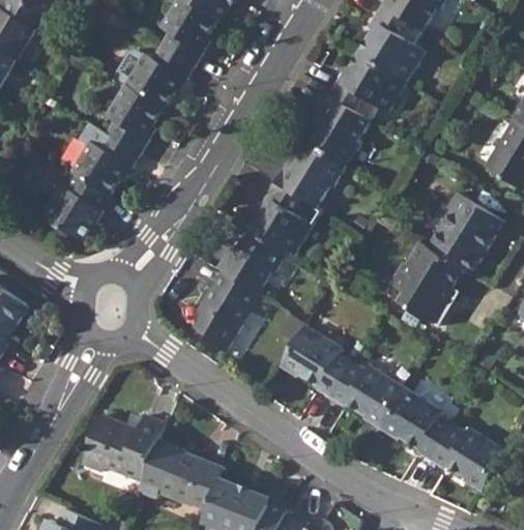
[(0,52),(13,60),(40,17),(13,0),(3,0),(0,5),(0,52)]
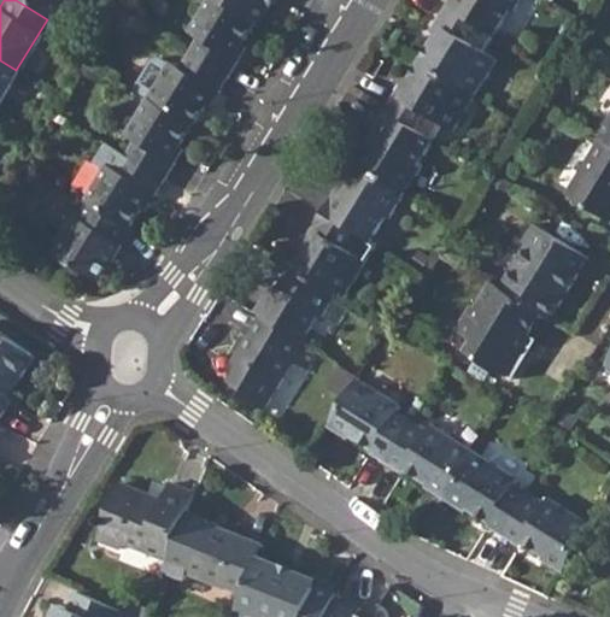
[(16,0),(47,19),(50,21),(62,0),(16,0)]
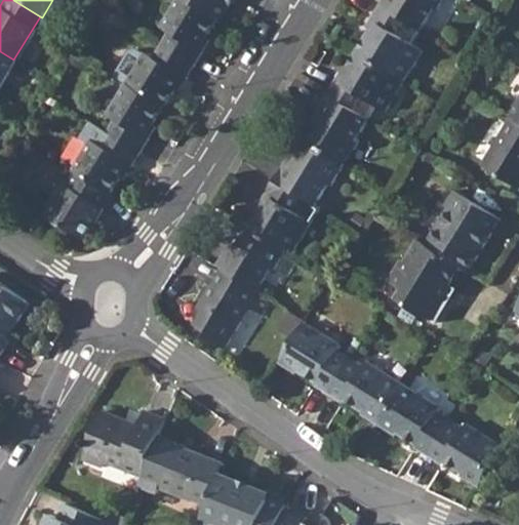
[(158,46),(190,66),(199,52),(195,50),(213,21),(181,0),(173,0),(157,28),(165,33),(158,46)]
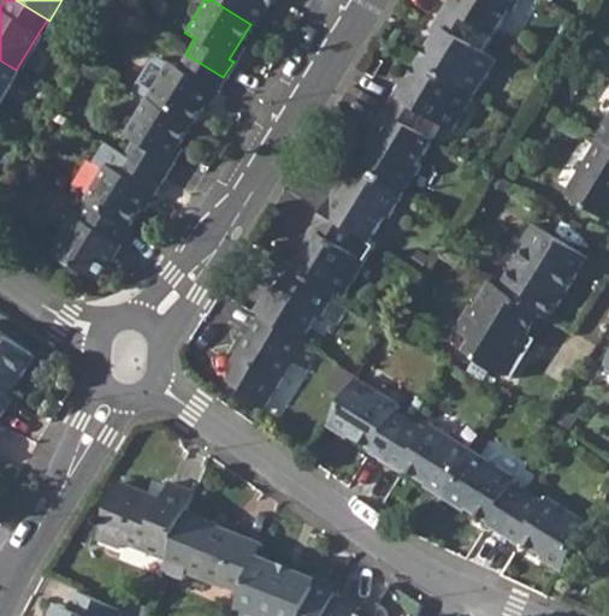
[(212,0),(250,24),(253,24),(267,0),(212,0)]
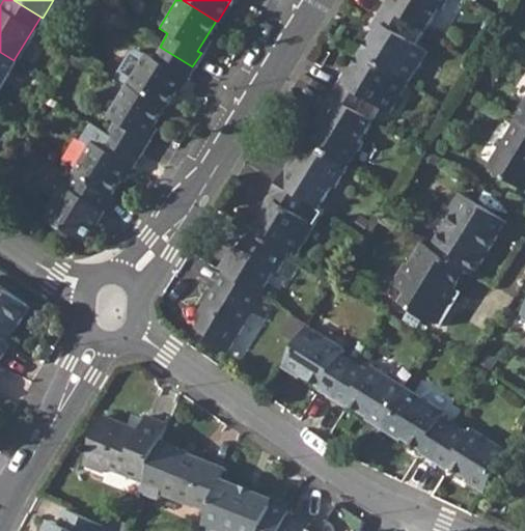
[(383,0),(380,6),(420,31),(435,8),(437,10),(443,0),(383,0)]
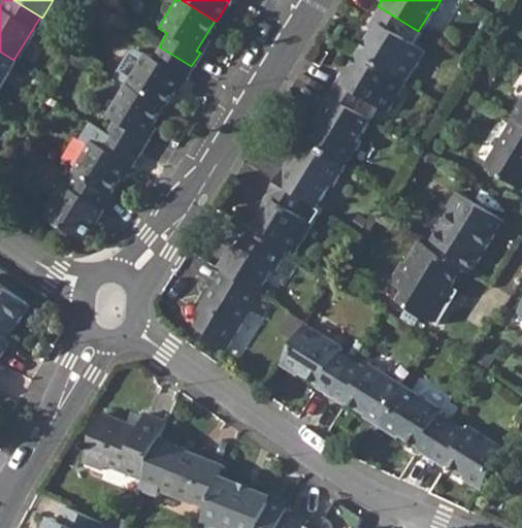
[(356,53),(402,81),(421,51),(410,43),(418,31),(378,6),(364,28),(369,31),(356,53)]
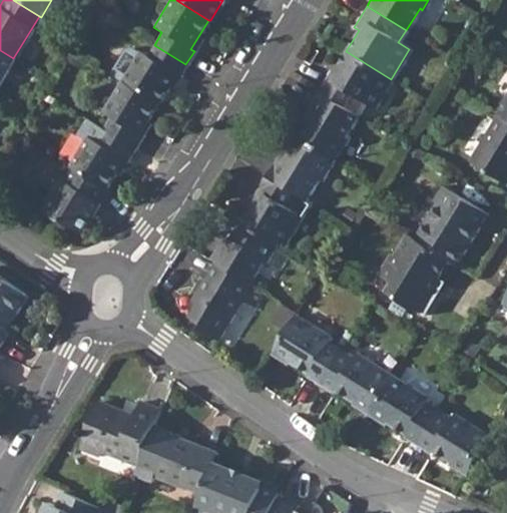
[(120,82),(156,104),(173,76),(177,78),(185,64),(154,45),(146,57),(128,47),(122,49),(107,74),(120,82)]
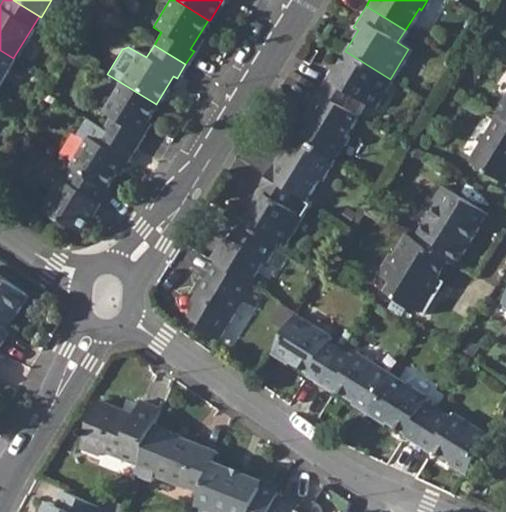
[(0,79),(13,58),(0,50),(0,79)]
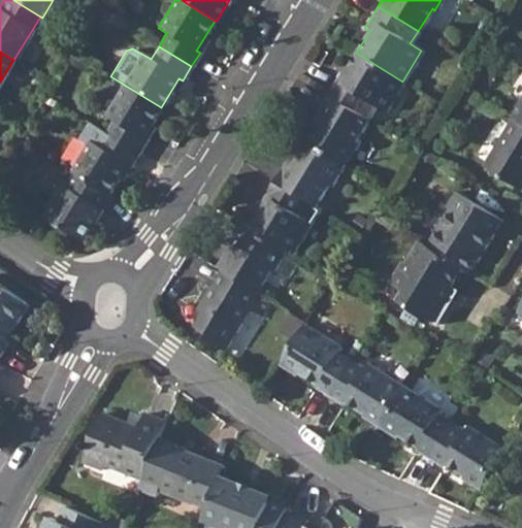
[(384,112),(402,81),(356,53),(343,75),(338,73),(325,95),(366,120),(374,106),(384,112)]
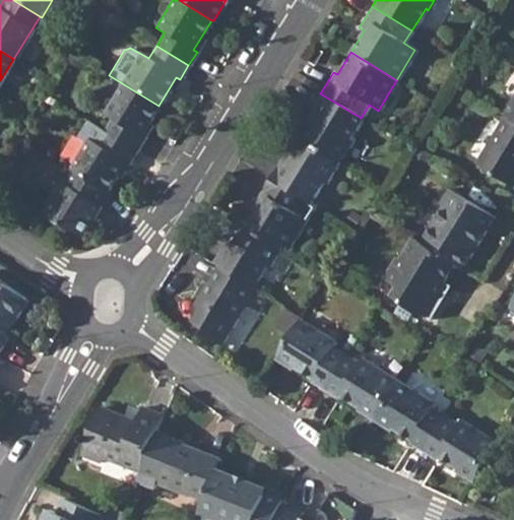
[(103,131),(135,151),(143,138),(140,135),(158,106),(122,83),(103,115),(111,119),(103,131)]
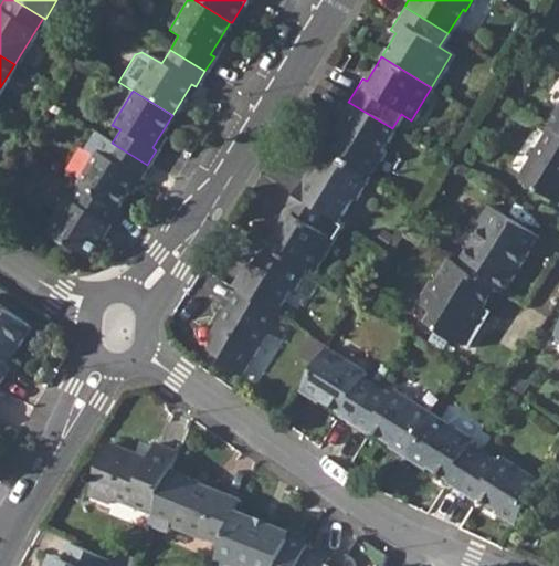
[(558,103),(546,127),(558,135),(558,93),(558,94),(558,103)]
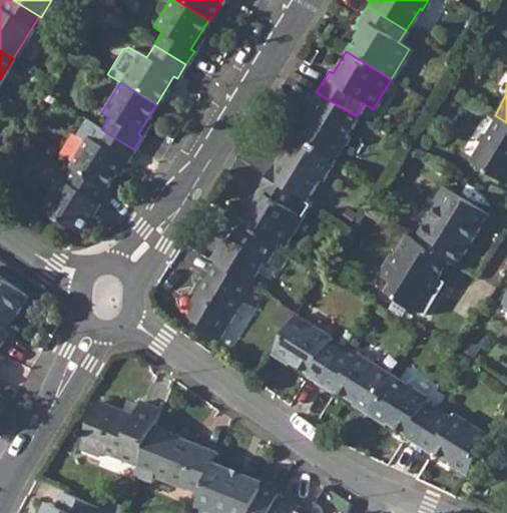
[(296,138),(332,161),(345,140),(343,138),(356,116),(316,92),(303,113),(309,117),(296,138)]
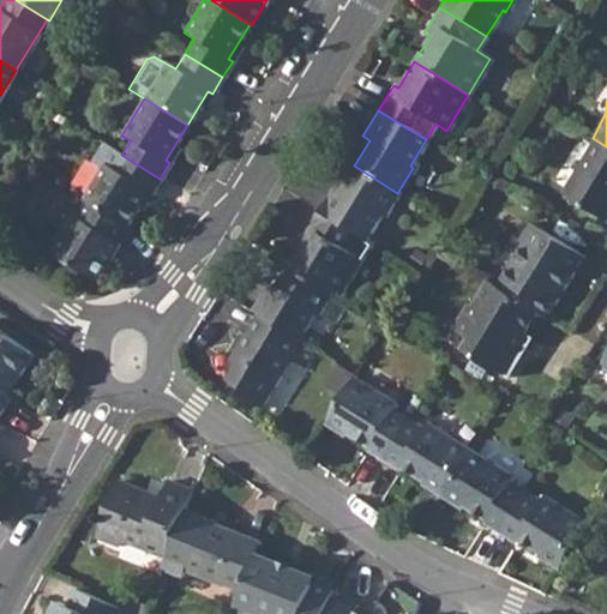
[(559,194),(602,221),(606,212),(606,146),(593,138),(559,194)]
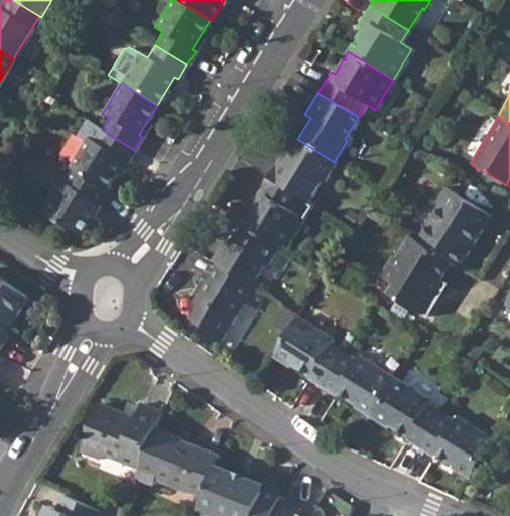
[(71,170),(104,190),(122,161),(125,163),(134,150),(102,130),(94,143),(86,138),(68,168),(71,170)]
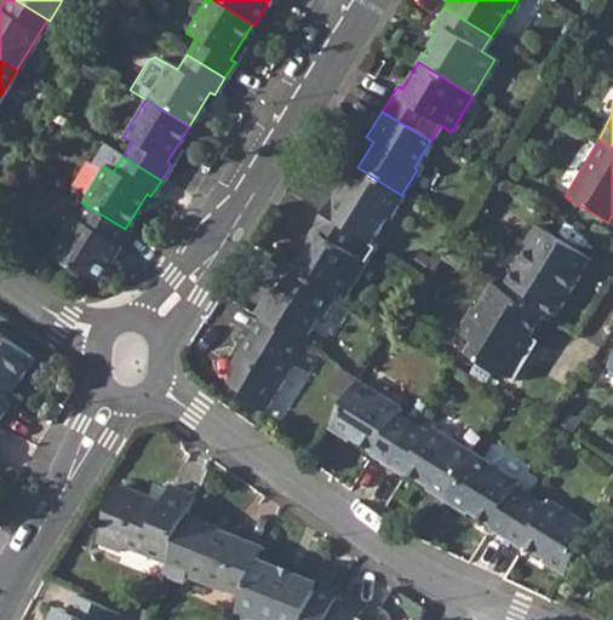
[(318,213),(366,244),(382,218),(385,220),(401,195),(357,167),(342,193),(334,189),(318,213)]
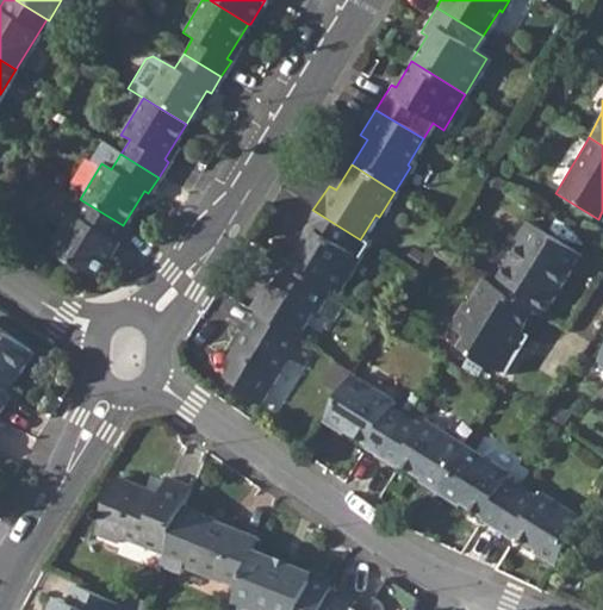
[(47,254),(64,266),(67,262),(94,279),(106,259),(103,257),(123,225),(84,201),(74,217),(72,215),(47,254)]
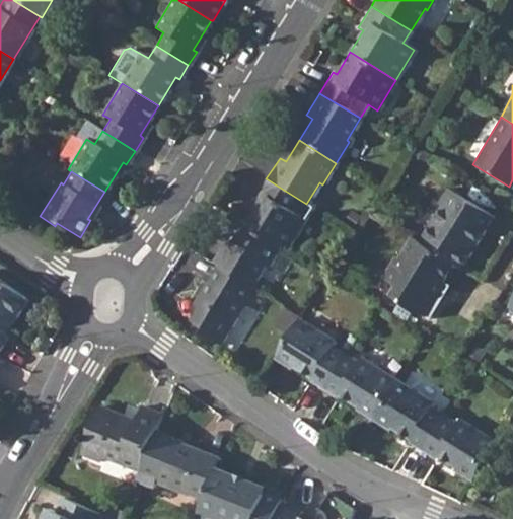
[(279,246),(284,250),(311,207),(306,204),(266,178),(252,201),(255,203),(242,224),(279,246)]
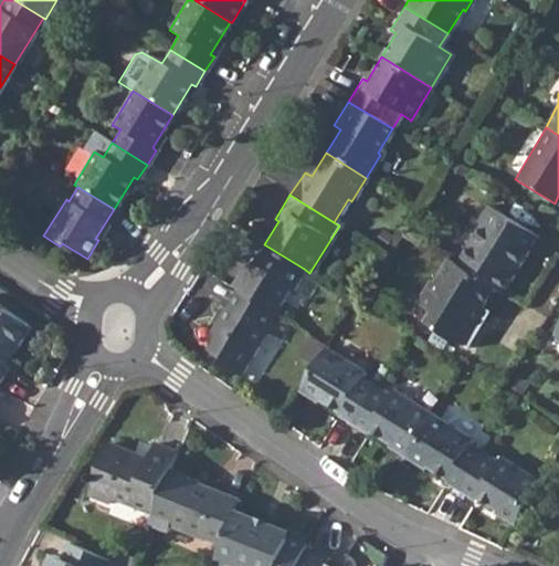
[(493,289),(499,293),(525,251),(520,249),(529,233),(484,206),(474,221),(478,223),(467,240),(470,241),(455,265),(493,289)]
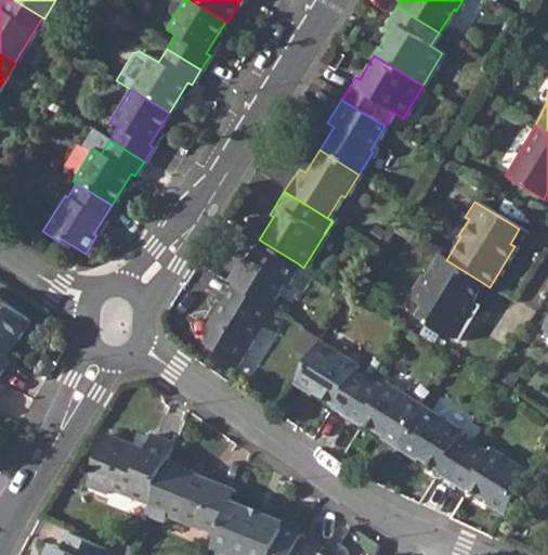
[(510,244),(514,246),(523,231),(519,229),(510,244)]
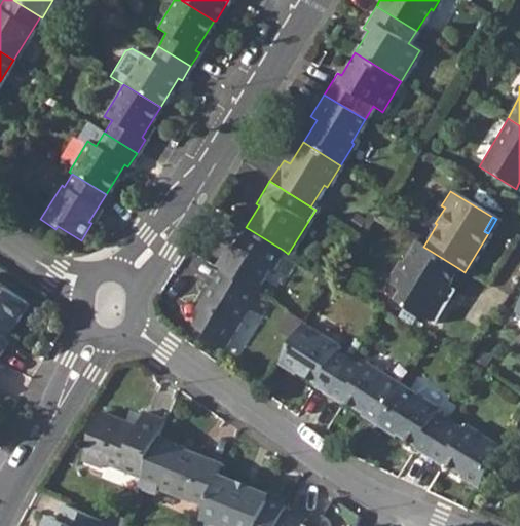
[(217,270),(253,292),(266,270),(269,271),(283,250),(246,227),(232,249),(226,246),(212,267),(217,270)]
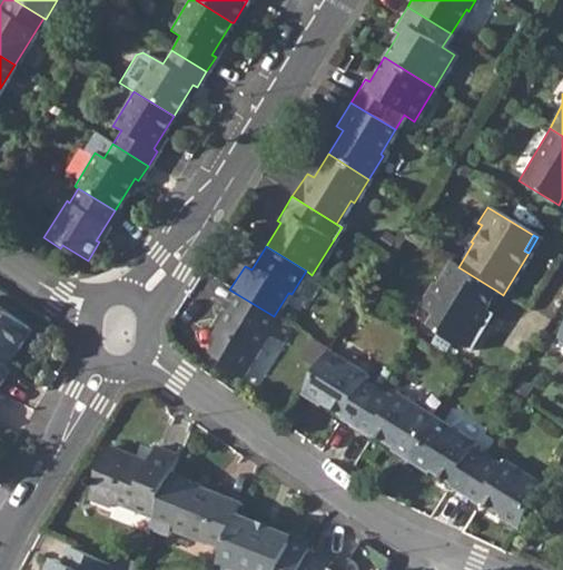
[(425,325),(467,351),(482,328),(477,326),(484,315),(489,317),(491,314),(484,310),(496,291),(458,267),(448,261),(434,285),(431,283),(416,305),(432,315),(425,325)]
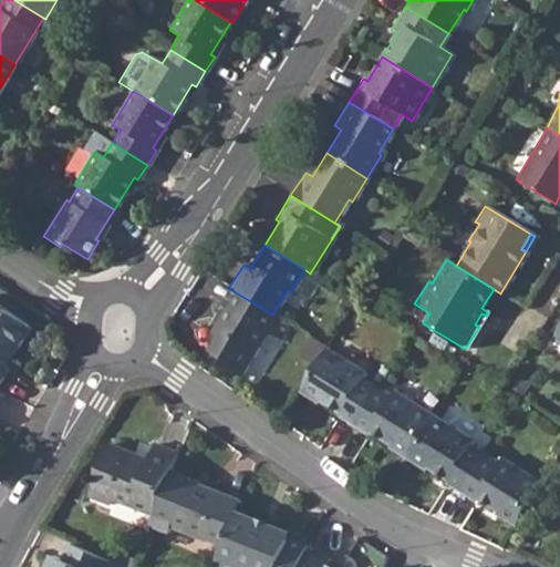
[(251,347),(261,330),(265,332),(276,339),(286,323),(272,315),(234,291),(208,333),(215,337),(206,352),(220,360),(218,366),(237,378),(256,349),(251,347)]
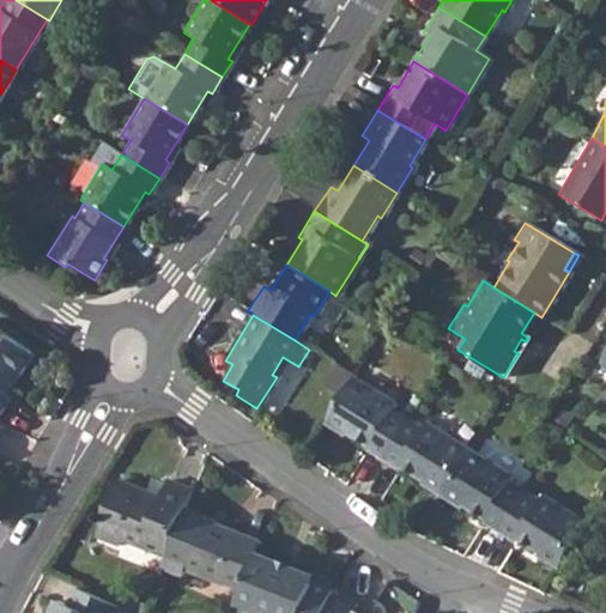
[(0,410),(10,398),(1,393),(12,378),(14,381),(30,356),(0,335),(0,410)]
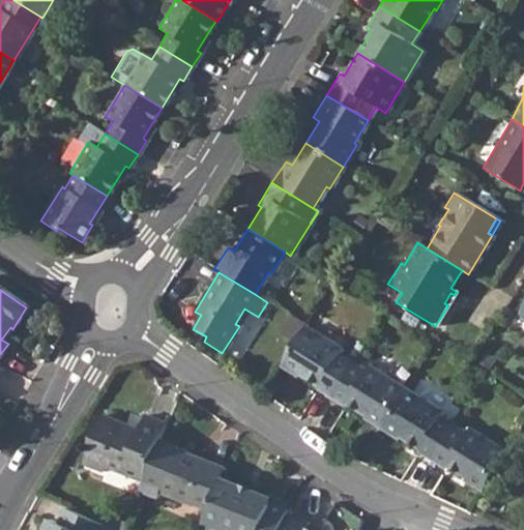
[(314,388),(327,398),(349,362),(336,354),(339,350),(301,326),(277,365),(315,386),(314,388)]
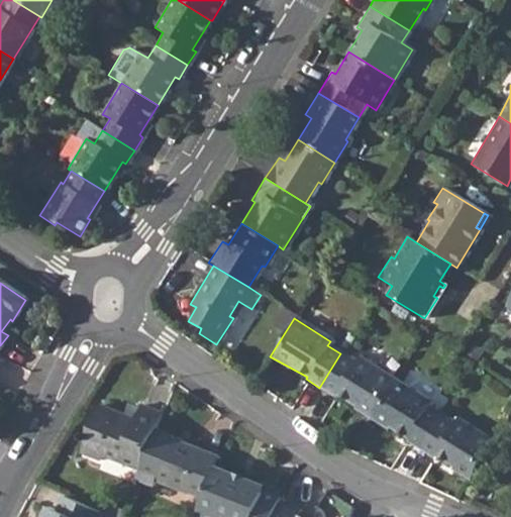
[(351,407),(369,418),(393,380),(355,356),(353,362),(340,353),(319,388),(352,405),(351,407)]
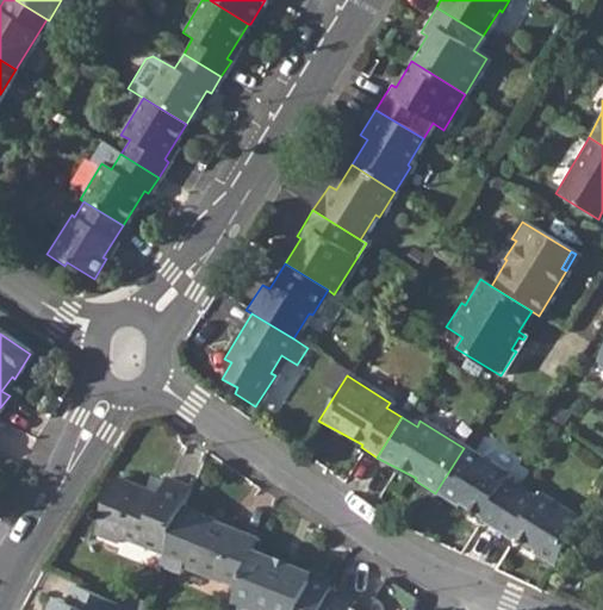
[(477,520),(492,530),(518,489),(503,479),(507,474),(464,448),(435,493),(478,517),(477,520)]
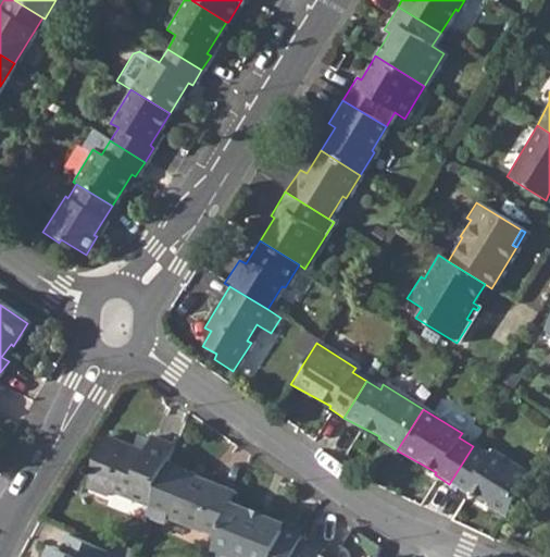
[(108,493),(146,508),(163,463),(170,445),(149,437),(140,458),(125,453),(126,449),(101,441),(82,493),(104,502),(108,493)]
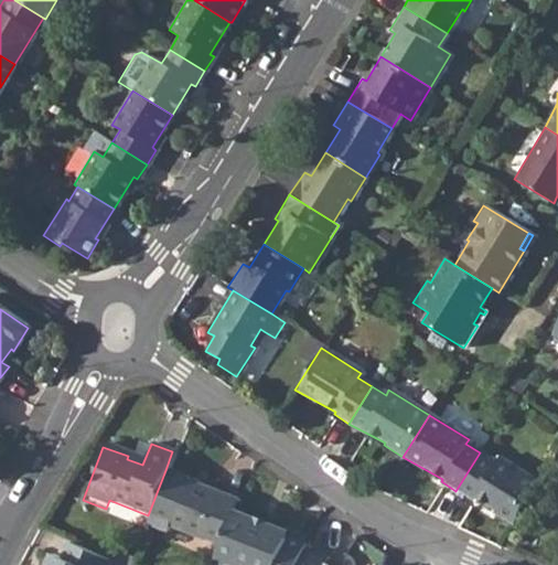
[(473,498),(510,523),(537,481),(496,456),(494,461),(480,452),(455,491),(471,500),(473,498)]
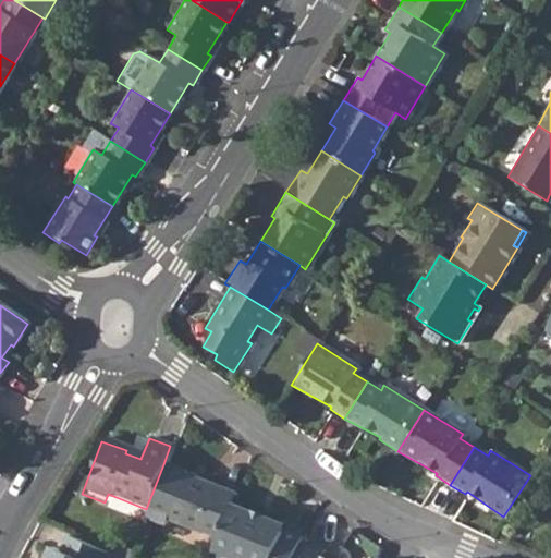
[(166,521),(199,534),(201,533),(216,538),(229,505),(232,495),(201,483),(199,488),(193,486),(194,483),(179,476),(181,471),(163,464),(146,509),(143,519),(163,528),(166,521)]
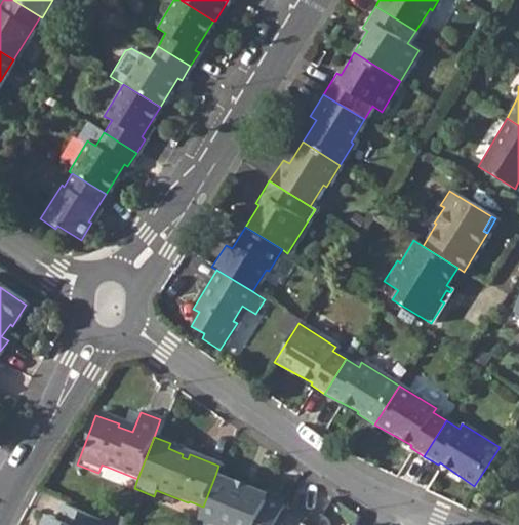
[(199,516),(224,524),(272,524),(279,511),(281,506),(266,499),(267,495),(215,475),(203,507),(199,516)]
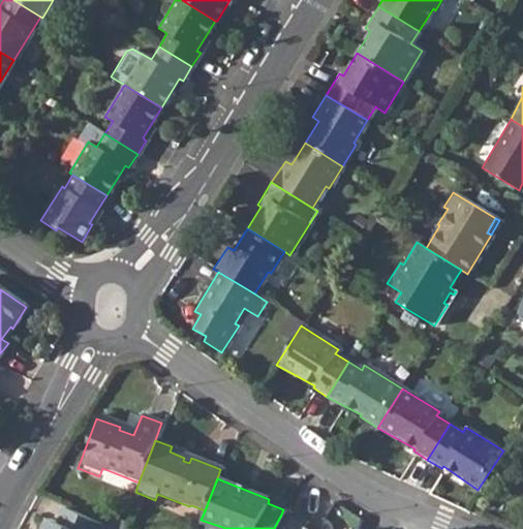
[(54,506),(43,528),(92,528),(94,526),(99,528),(105,528),(113,515),(70,496),(64,511),(54,506)]
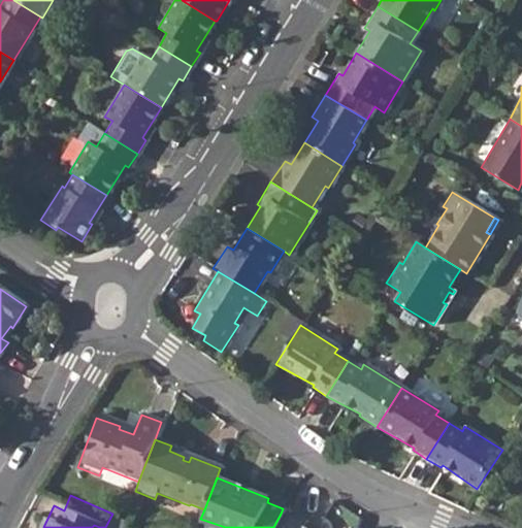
[(299,527),(300,526),(302,522),(281,514),(273,527),(299,527)]
